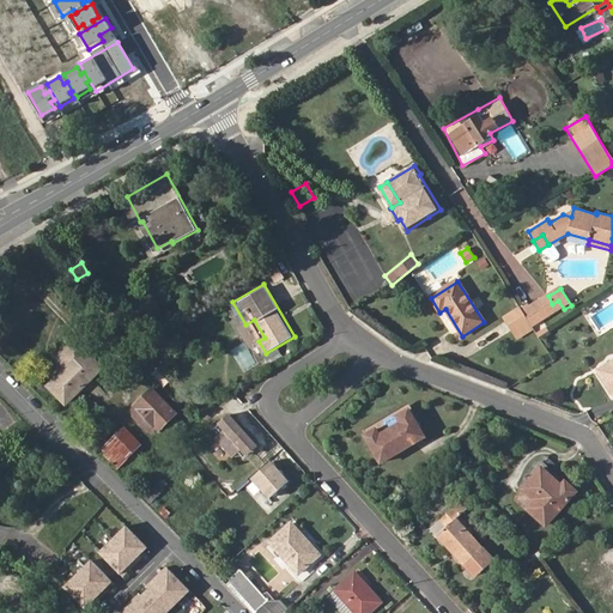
[(522,311),(532,328),(542,321),(564,309),(558,301),(552,304),(548,296),(533,304),(522,311)]
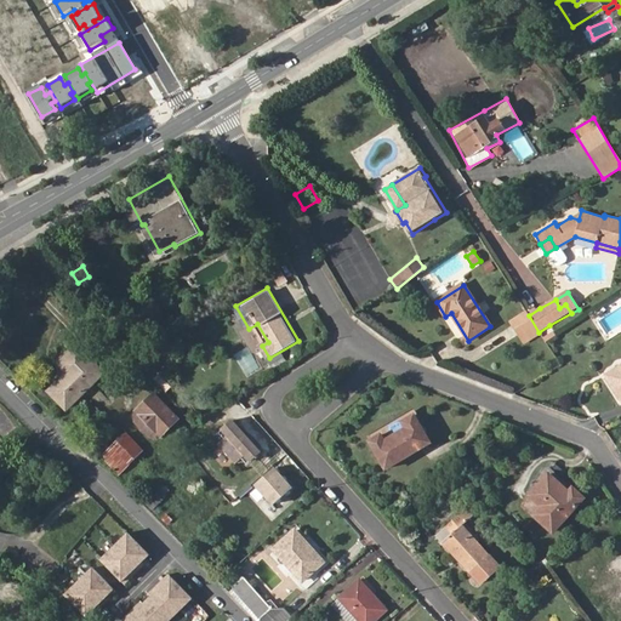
[(533,341),(541,335),(539,332),(529,315),(513,325),(523,340),(529,335),(533,341)]
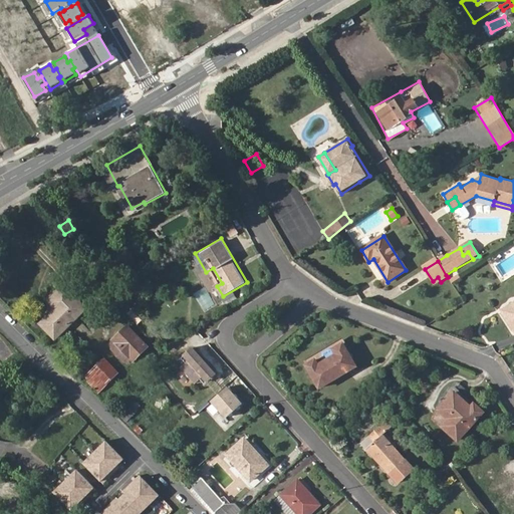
[(435,285),(441,282),(438,277),(433,281),(435,285)]
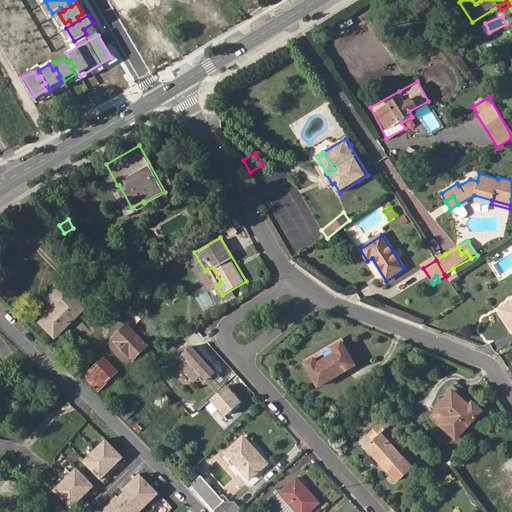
[(63,284),(49,298),(56,305),(59,308),(56,311),(53,308),(40,320),(54,335),(84,306),(63,284)]
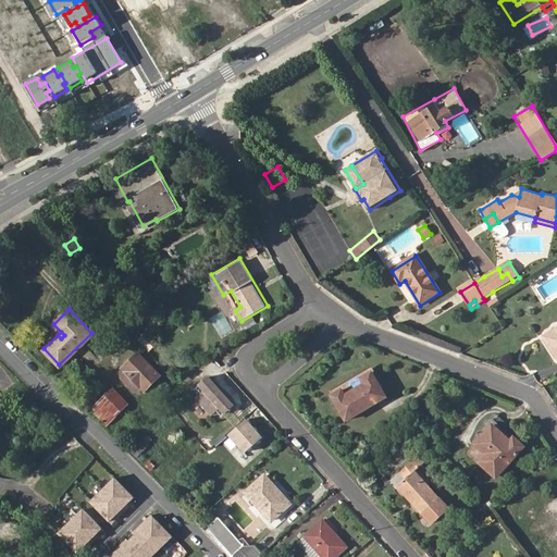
[(556,329),(545,336),(556,357),(556,329)]
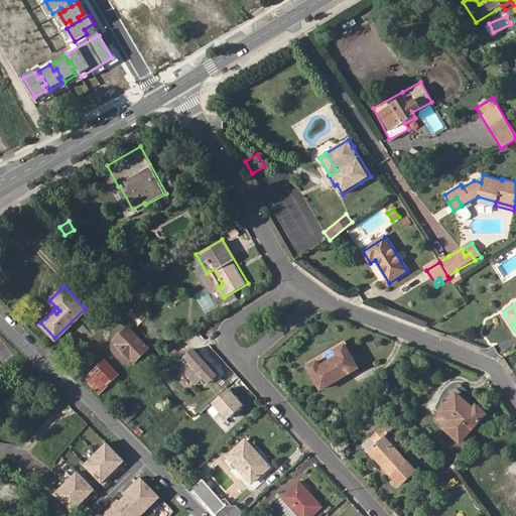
[(111,346),(112,352),(123,363),(129,365),(132,362),(133,362),(148,348),(138,338),(141,336),(137,332),(135,334),(128,328),(113,342),(114,343),(111,346)]
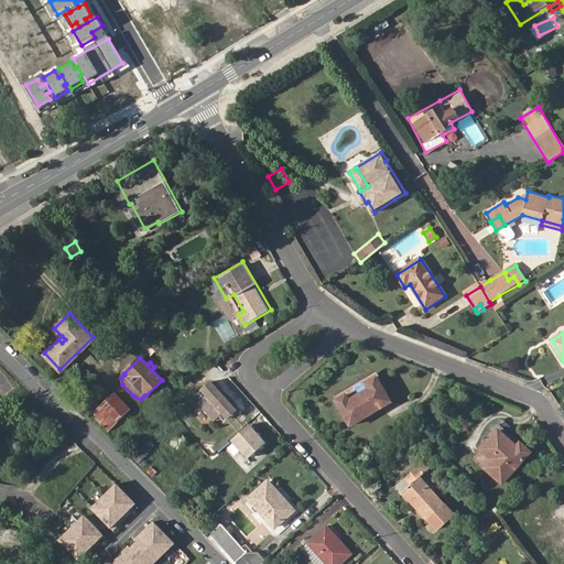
[(349,426),(390,403),(376,379),(335,402),(349,426)]
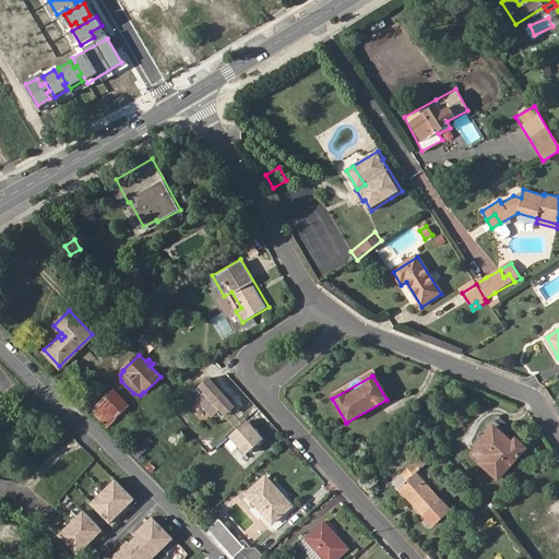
[(234,407),(207,378),(198,387),(203,393),(195,401),(212,418),(218,412),(224,417),(234,407)]
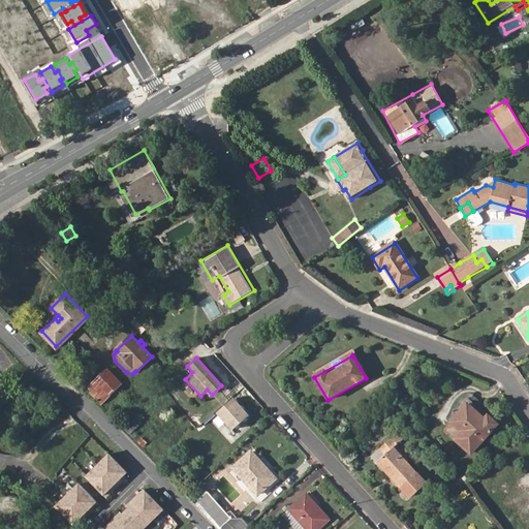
[(84,392),(98,406),(122,383),(107,370),(84,392)]
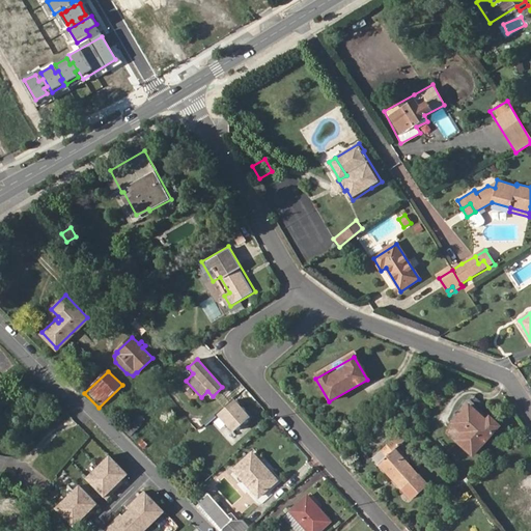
[(250,417),(233,400),(217,416),(232,432),(250,417)]
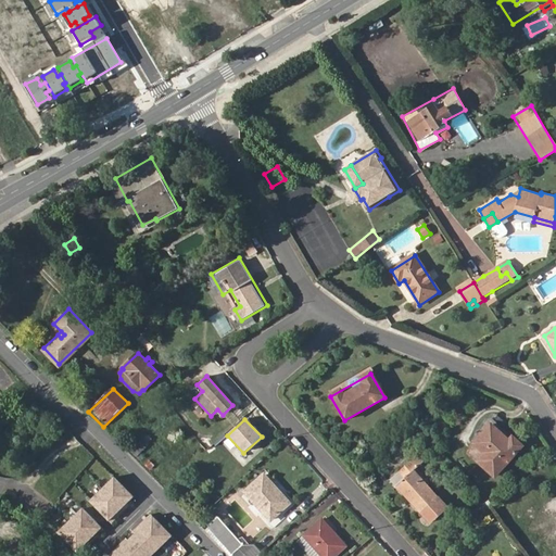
[(485,420),(475,431),(467,451),(491,426),(509,442),(513,438),(493,419),(490,419),(485,420)]
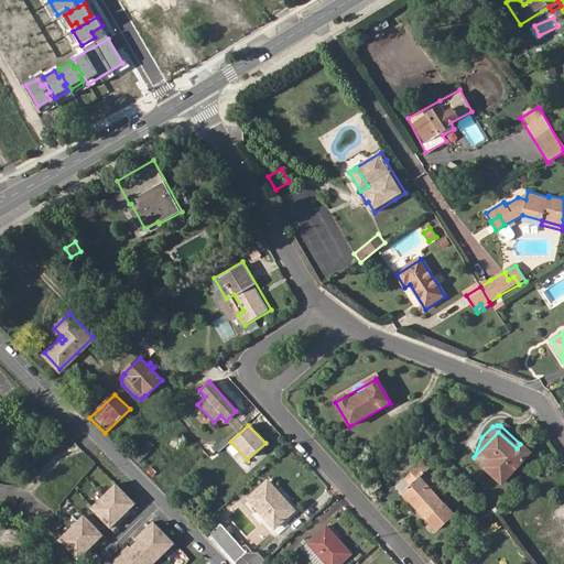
[(498,432),(474,457),(502,484),(530,453),(520,444),(517,448),(498,432)]
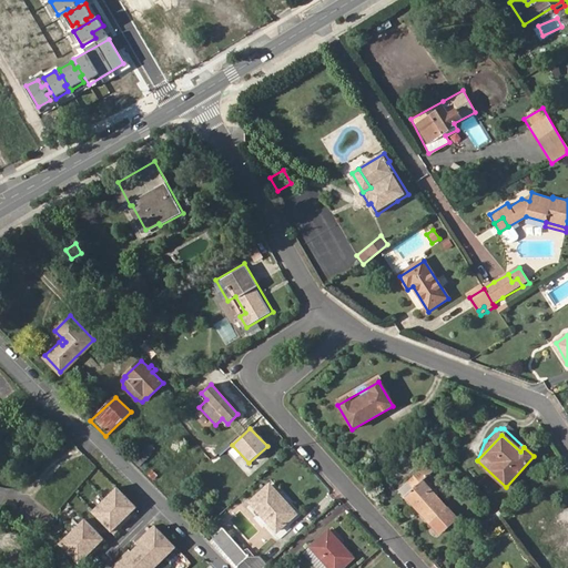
[(448,510),(447,509),(422,482),(427,477),(421,469),(406,483),(414,489),(407,495),(422,510),(419,513),(430,526),(432,526),(444,515),(448,510)]
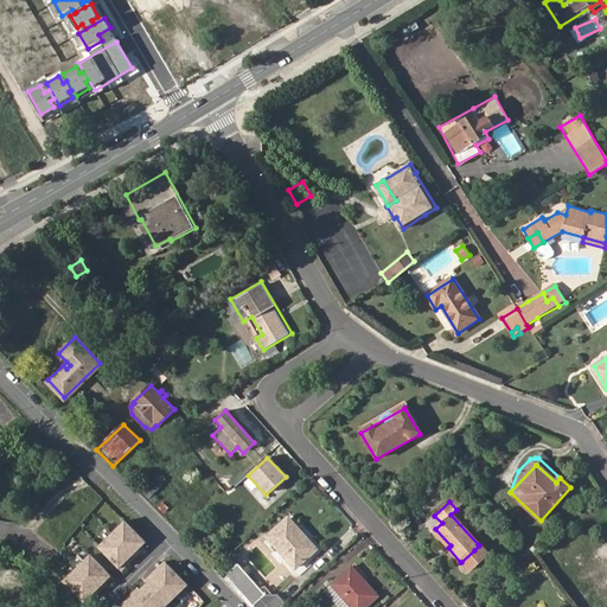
[(320,549),(291,513),(267,535),(298,569),(320,549)]
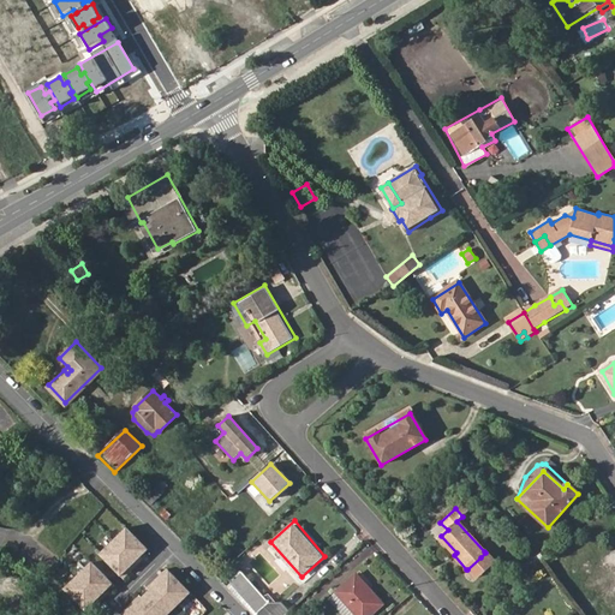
[(439,538),(441,536),(448,530),(440,523),(431,531),(439,538)]
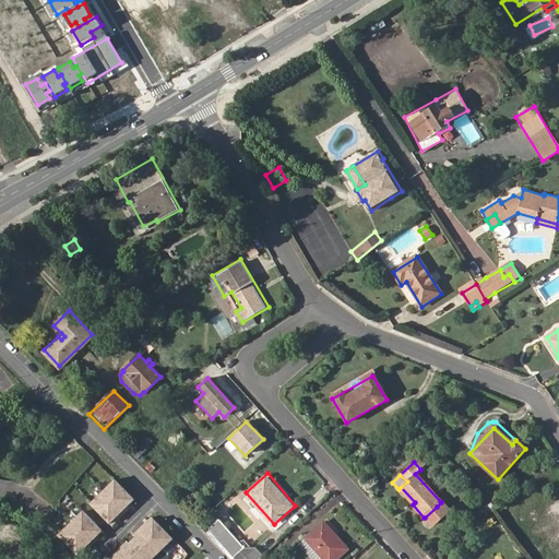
[(116,479),(91,504),(109,524),(135,499),(116,479)]
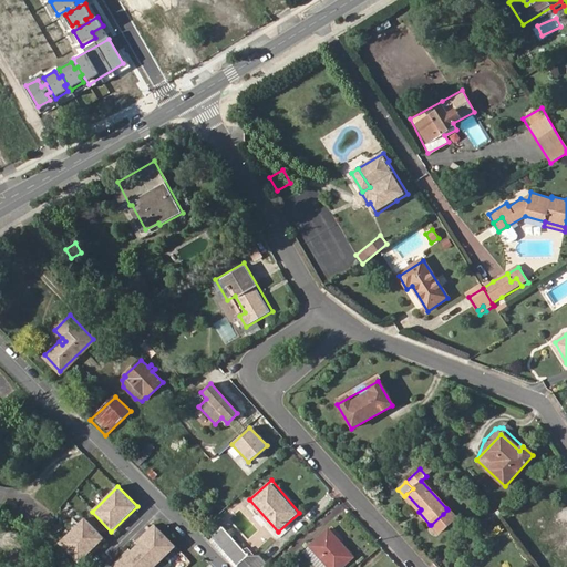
[(404,496),(419,512),(421,509),(406,494),(404,496)]
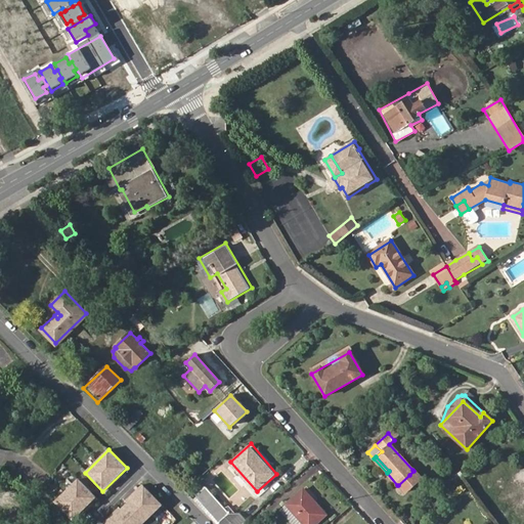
[(413,469),(412,470),(413,471),(409,475),(416,483),(422,478),(413,469)]
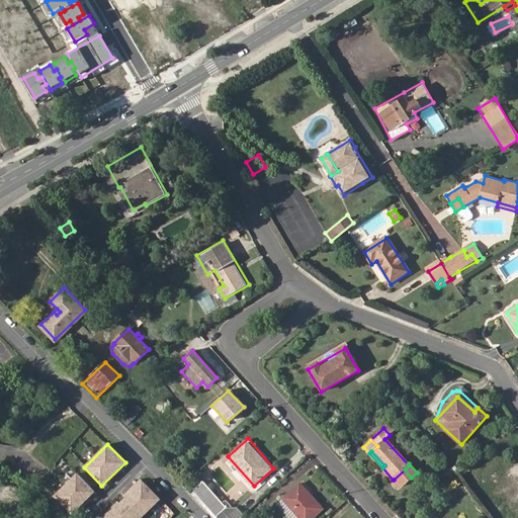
[(51,467),(40,480),(50,488),(60,476),(51,467)]
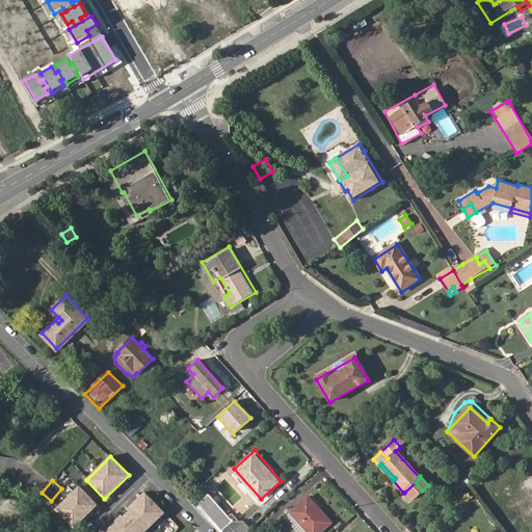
[(422,490),(416,482),(404,493),(411,500),(422,490)]
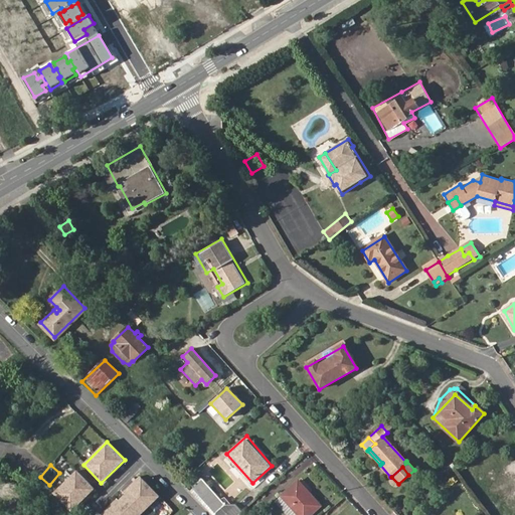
[(77,471),(53,494),(71,512),(95,489),(77,471)]
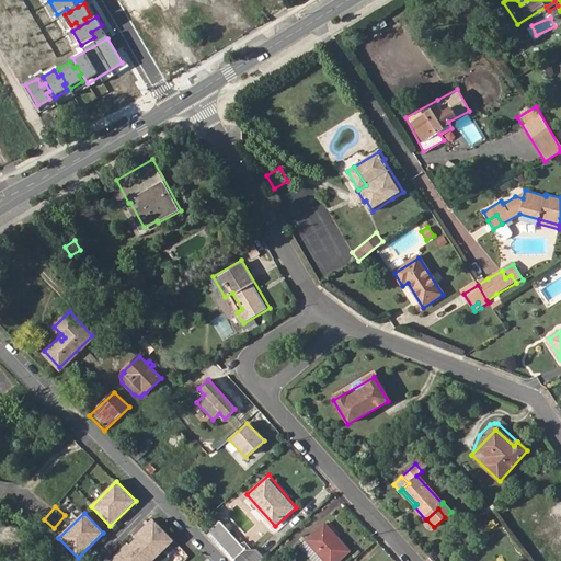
[(548,560),(559,560),(560,560),(560,514),(531,533),(548,560)]
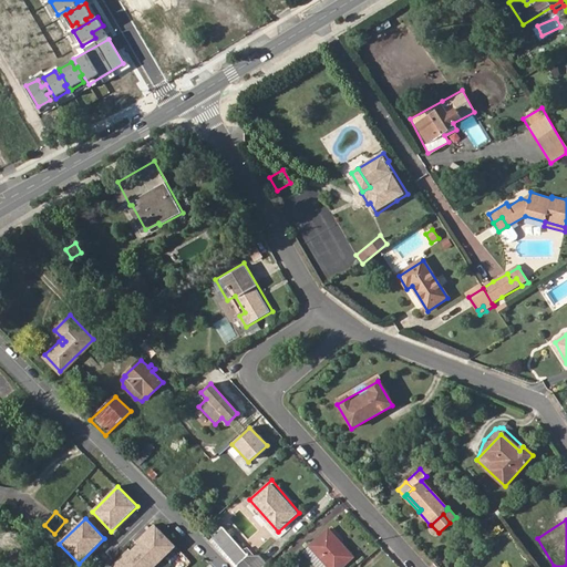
[(156,527),(114,566),(154,566),(175,547),(156,527)]
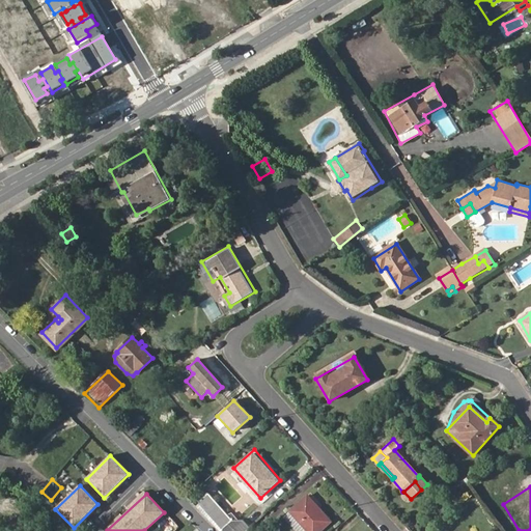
[(307,495),(289,510),(307,530),(319,530),(331,522),(318,508),(315,510),(311,506),(314,503),(307,495)]
